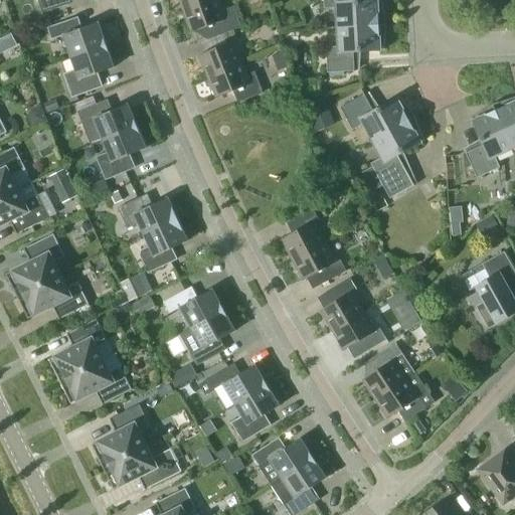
[(37,0),(41,12),(66,5),(64,0),(37,0)]
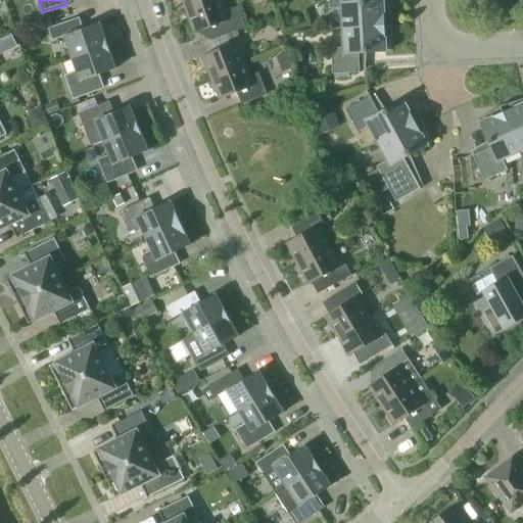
[(182,0),(186,10),(215,0),(182,0)]
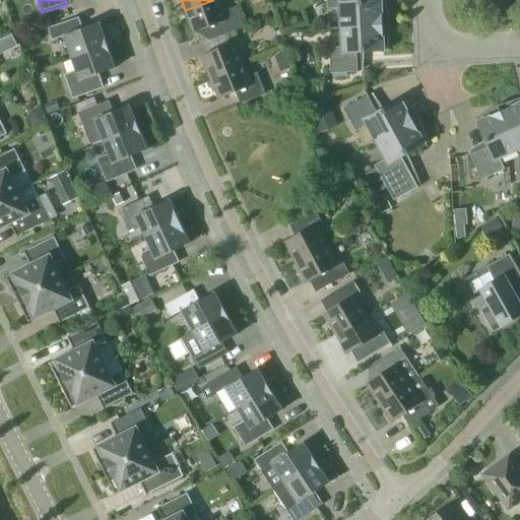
[(192,33),(204,28),(208,40),(243,27),(236,6),(224,10),(220,0),(213,0),(185,10),(192,33)]
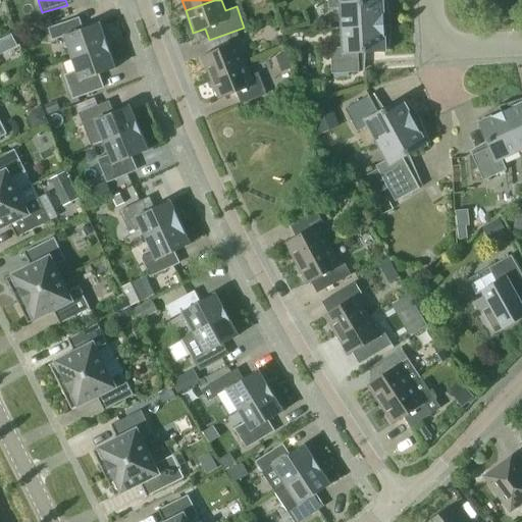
[(341,8),(342,28),(390,25),(386,0),(384,0),(356,2),(355,0),(327,0),(328,9),(341,8)]
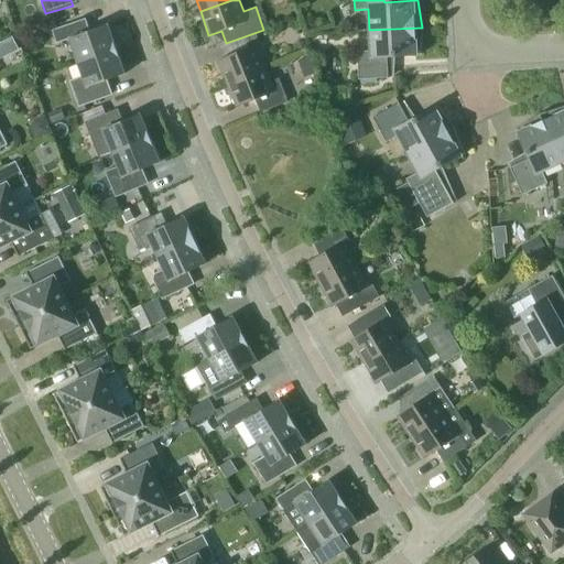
[(78,21),(52,30),(56,43),(69,39),(77,63),(116,50),(107,25),(83,33),(78,21)]
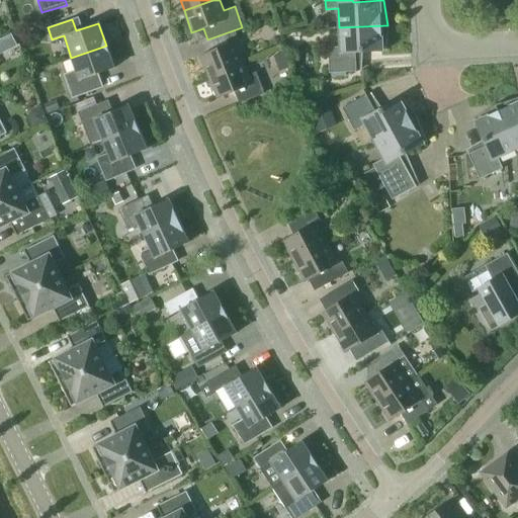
[(387,25),(339,27),(340,47),(328,48),(329,73),(356,72),(355,52),(386,50),(387,25)]
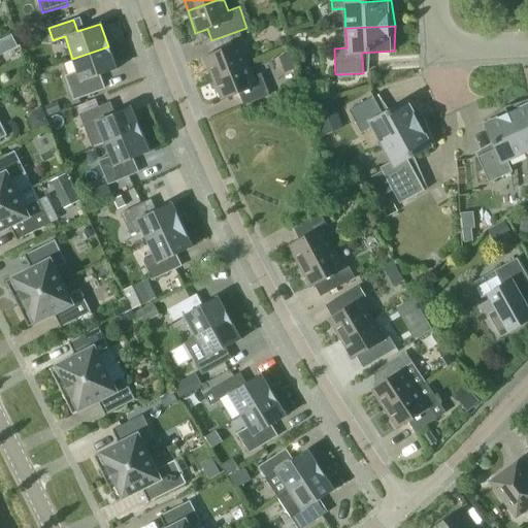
[(204,57),(212,78),(248,64),(239,42),(204,57)]
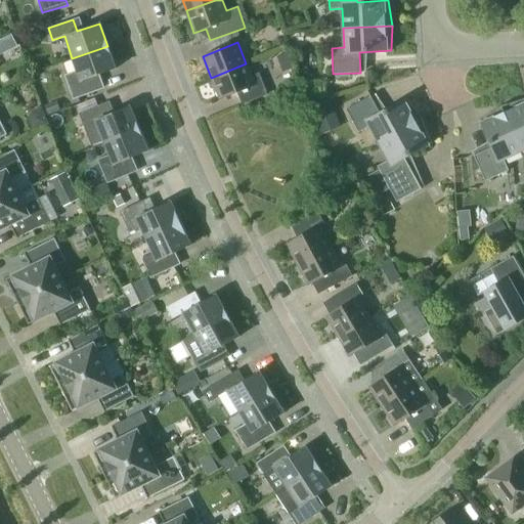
[(77,71),(64,75),(73,99),(98,90),(93,77),(116,69),(107,46),(72,58),(77,71)]
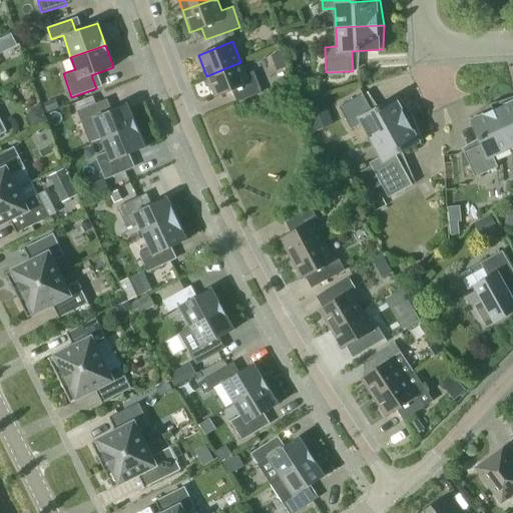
[(245,74),(240,62),(206,76),(215,97),(232,91),(236,102),(262,92),(253,71),(245,74)]
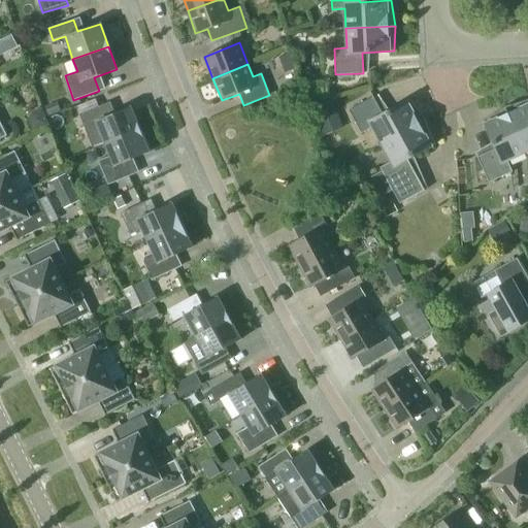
[(372,127),(382,144),(425,120),(410,99),(383,114),(373,96),(372,97),(349,110),(361,133),(372,127)]
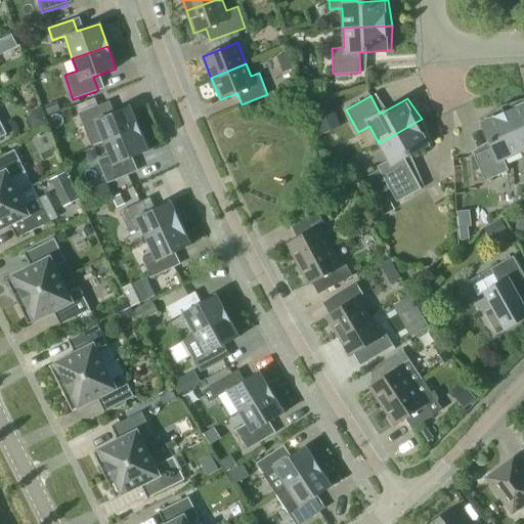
[(330,98),(309,107),(317,128),(338,119),(330,98)]
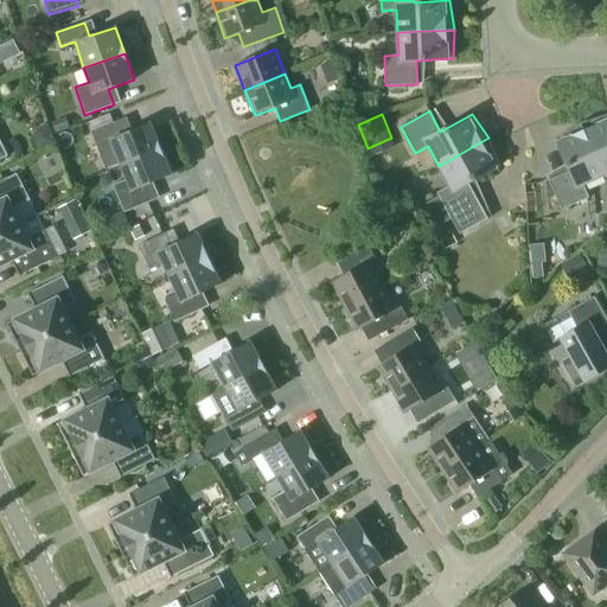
[(606,114),(580,122),(604,174),(606,173),(606,114)]
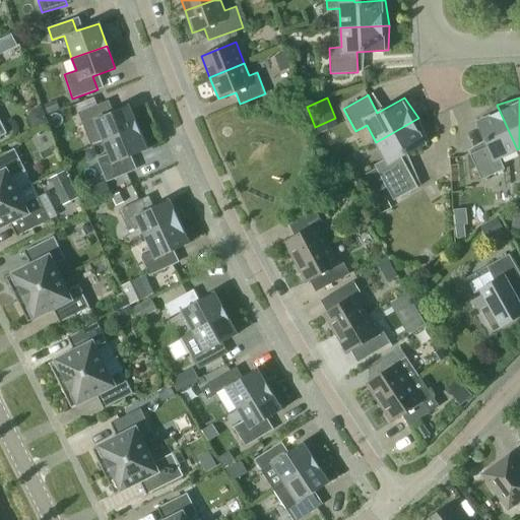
[(103,103),(78,113),(82,125),(94,120),(104,141),(138,127),(129,106),(107,114),(103,103)]
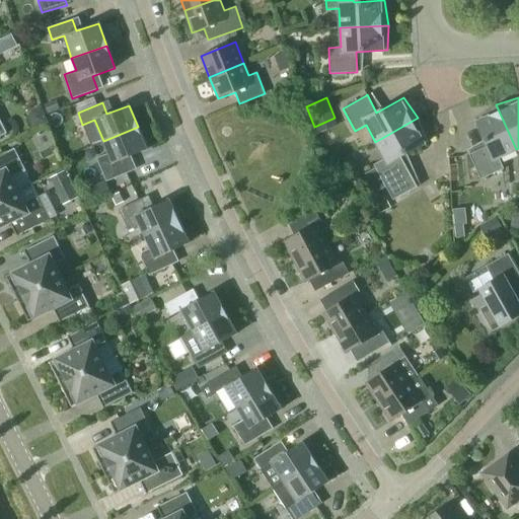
[(499,157),(516,149),(496,104),(474,118),(487,146),(468,154),(469,155),(480,179),(504,168),(499,157)]
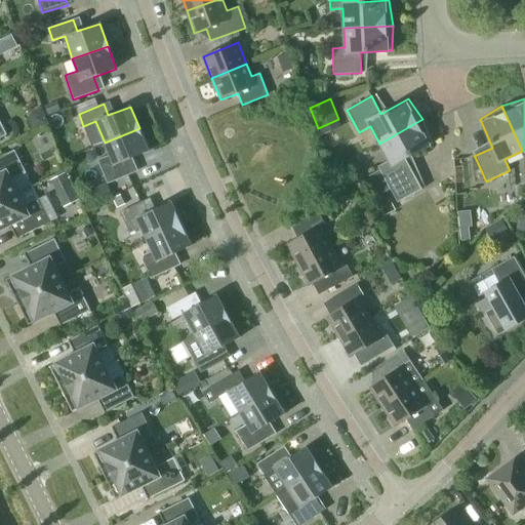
[(32,131),(49,124),(41,107),(31,112),(28,121),(32,131)]
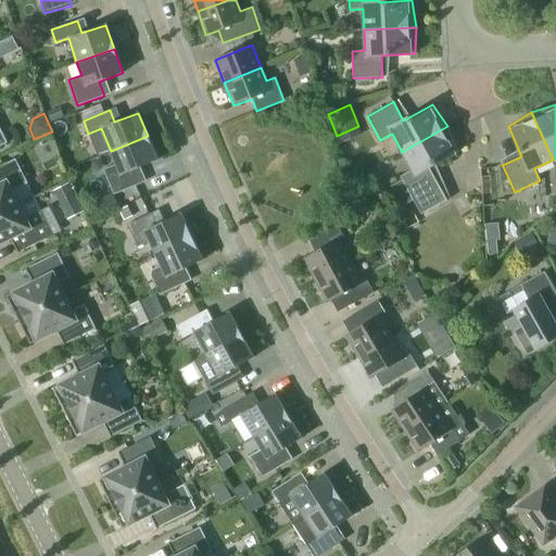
[(400,176),(402,180),(391,186),(402,205),(413,200),(420,214),(446,200),(446,201),(447,200),(441,189),(445,187),(436,164),(458,152),(447,126),(402,152),(412,169),(400,176)]
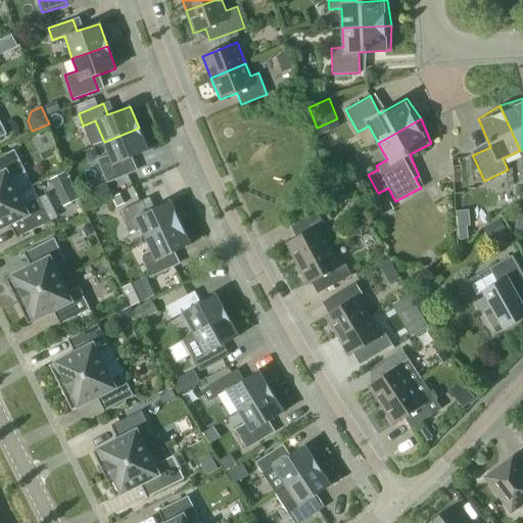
[(147,150),(139,128),(104,142),(109,156),(98,160),(107,183),(132,173),(126,159),(147,150)]
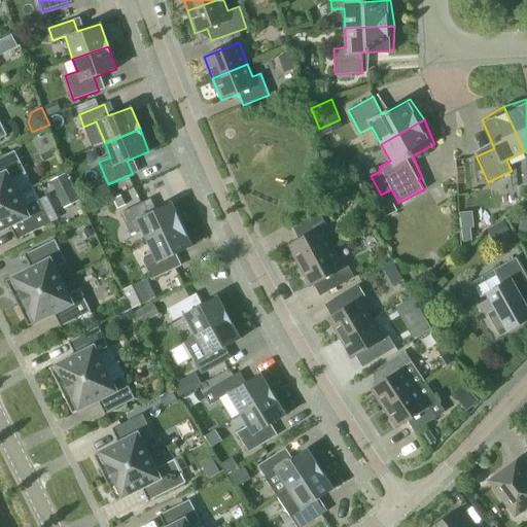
[(11,181),(26,173),(14,150),(0,157),(0,202),(18,194),(11,181)]
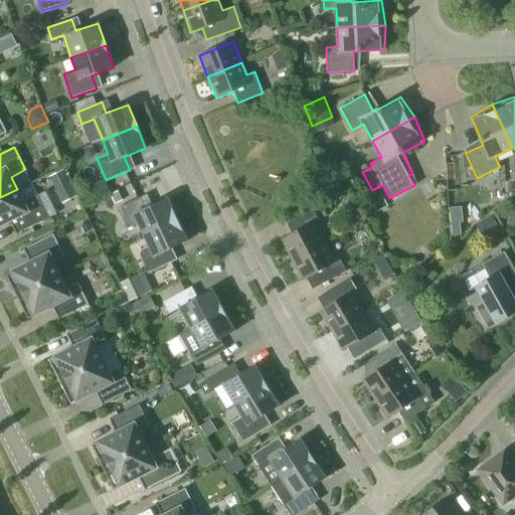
[(70,182),(56,189),(63,203),(77,196),(70,182)]
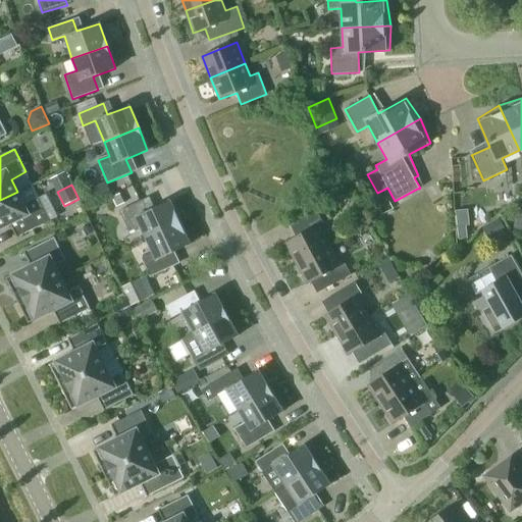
[(23,205),(17,192),(0,200),(0,228),(15,221),(21,235),(50,220),(39,198),(23,205)]
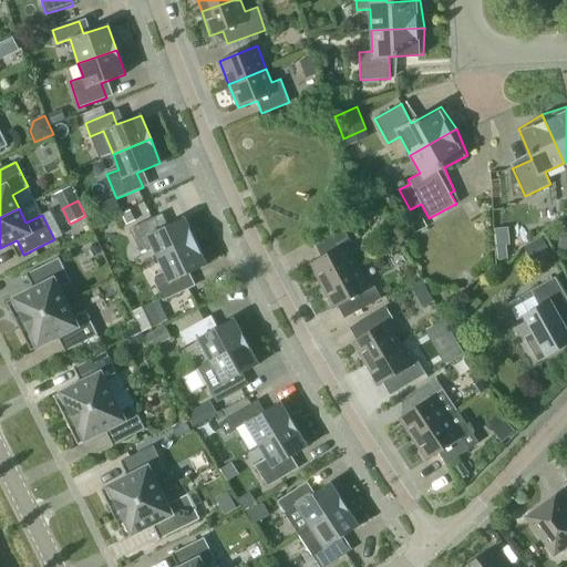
[(135,220),(130,209),(122,213),(126,224),(135,220)]
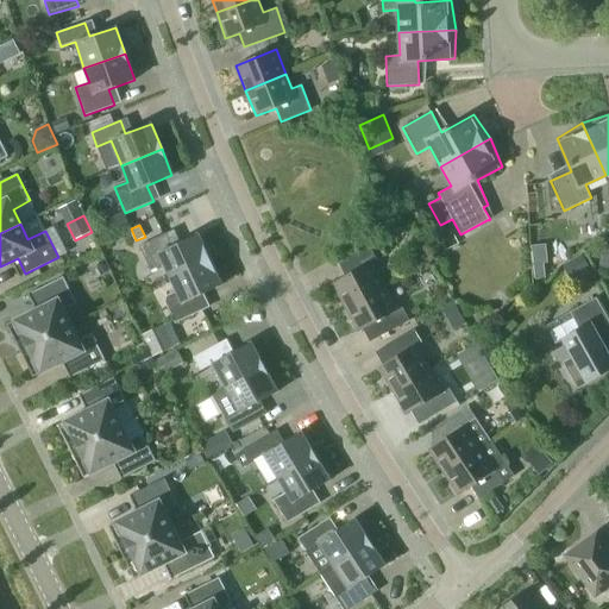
[(167,232),(138,245),(150,270),(163,264),(170,278),(209,259),(198,234),(173,246),(167,232)]
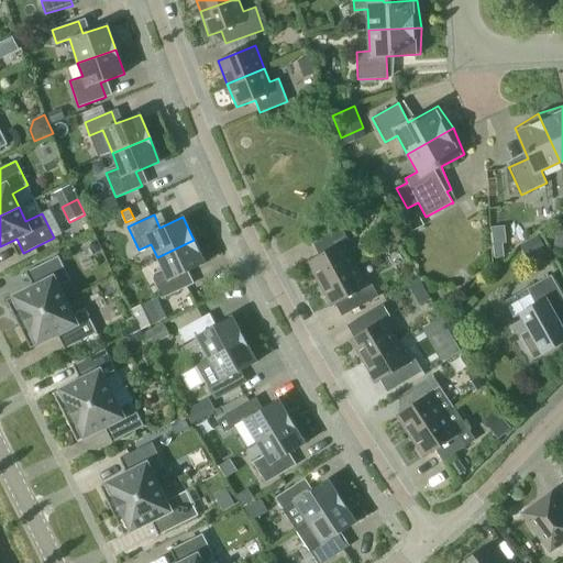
[(307,262),(319,284),(354,265),(343,243),(348,240),(341,228),(312,243),(319,255),(307,262)]
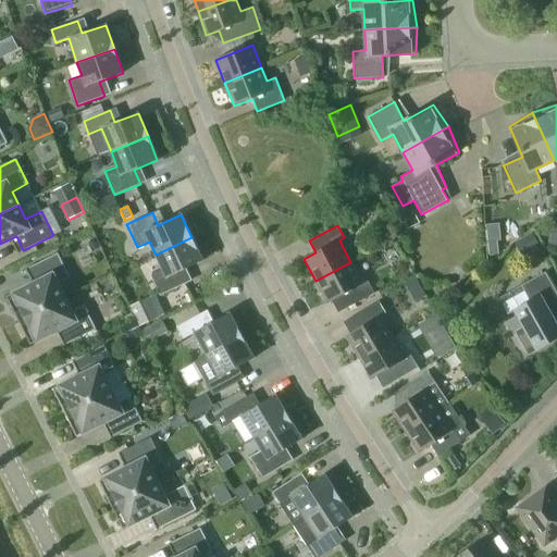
[(532,232),(514,242),(522,257),(541,247),(532,232)]
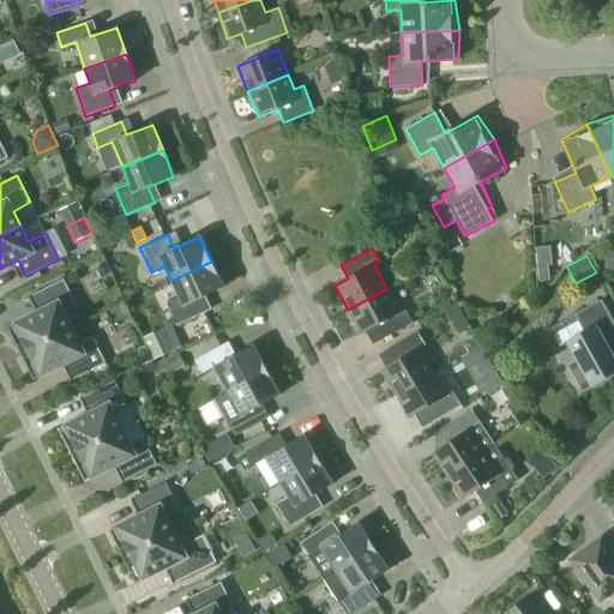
[(167,304),(170,312),(169,312),(176,325),(204,312),(198,299),(223,287),(211,262),(172,281),(178,294),(168,299),(167,304)]
